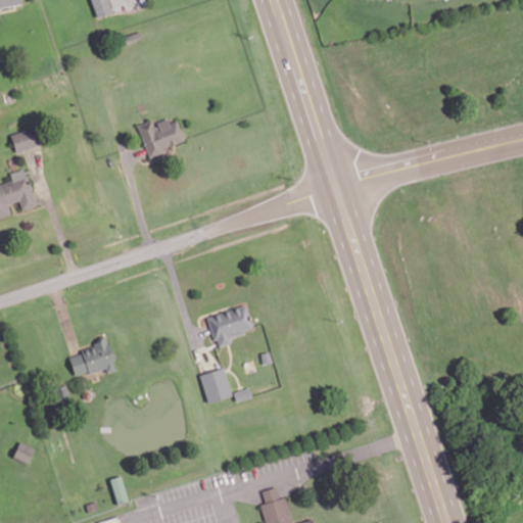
[(111,12),(107,0),(90,0),(96,17),(111,12)]
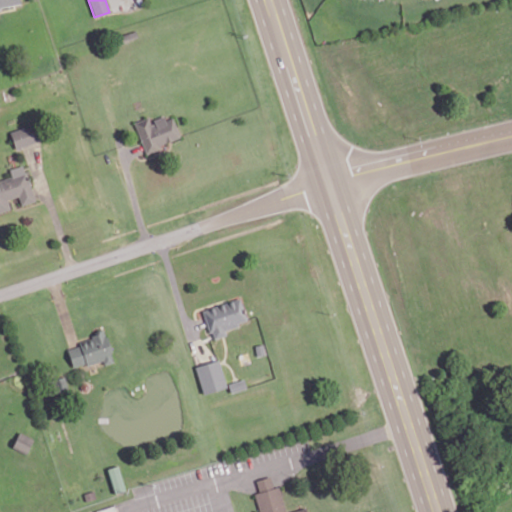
[(133,121),(145,152),(159,147),(157,143),(168,138),(178,135),(171,117),(164,120),(163,115),(153,118),(155,123),(151,125),(147,116),(133,121)]
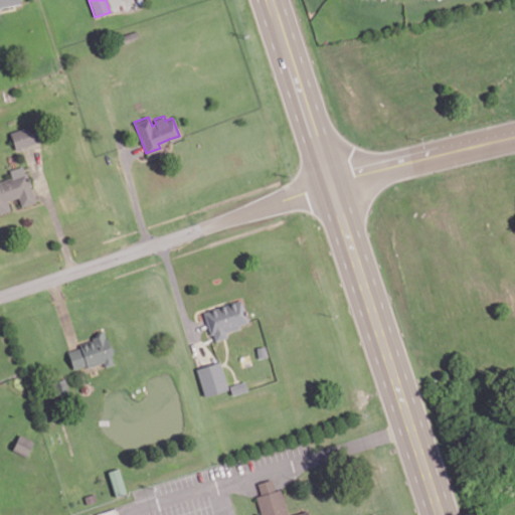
[(16,150),(39,142),(33,125),(10,133),(16,150)]
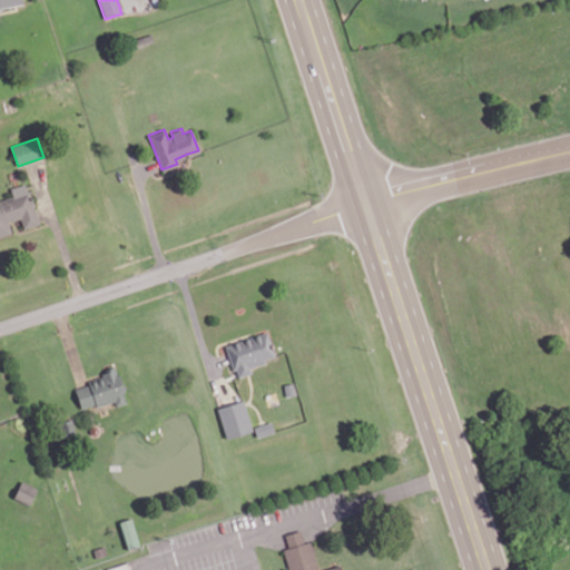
[(0,199),(0,236),(12,233),(9,222),(20,218),(23,228),(39,224),(27,183),(10,187),(13,197),(0,199)]
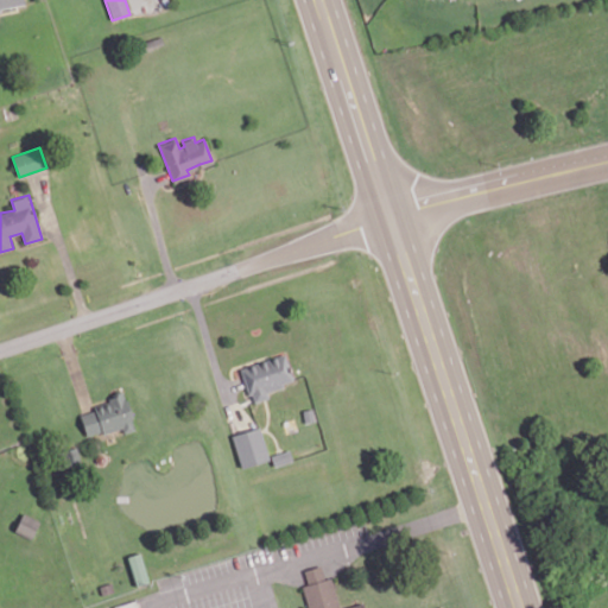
[(239,367),(247,393),(251,392),(254,400),(266,397),(264,390),(280,384),(280,381),(292,378),(283,352),(239,367)]
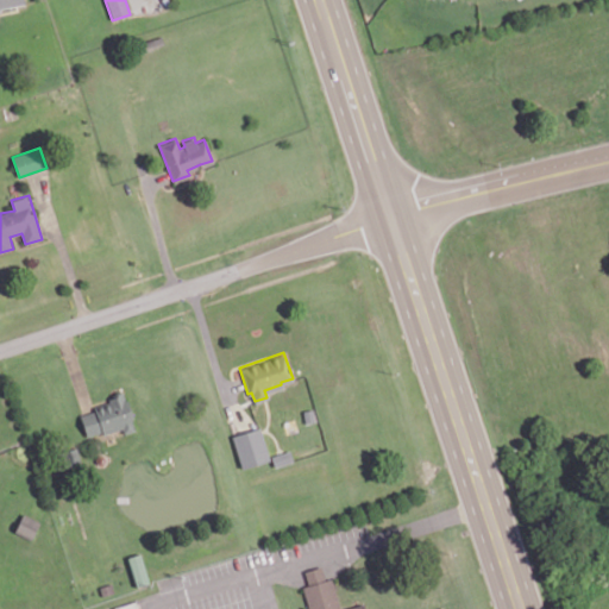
[(87,438),(121,428),(123,434),(136,431),(126,397),(80,410),(87,438)]
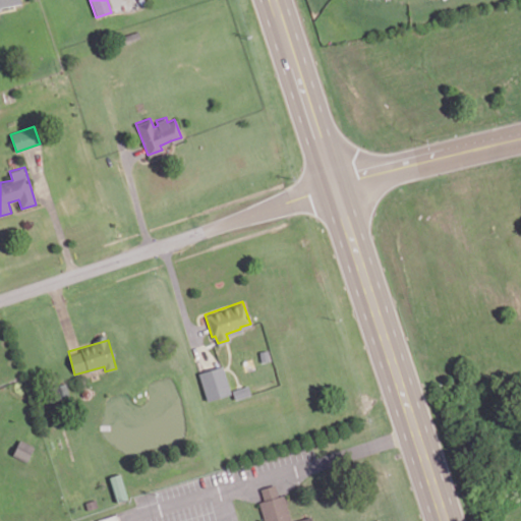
[(258,350),(261,360),(269,359),(267,349),(258,350)]
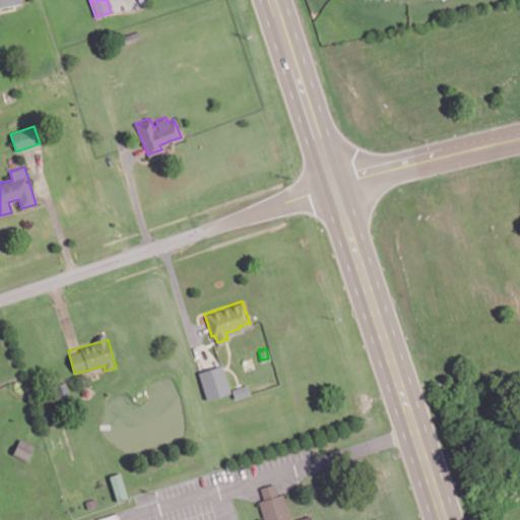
[(198,372),(206,398),(229,391),(219,365),(198,372)]
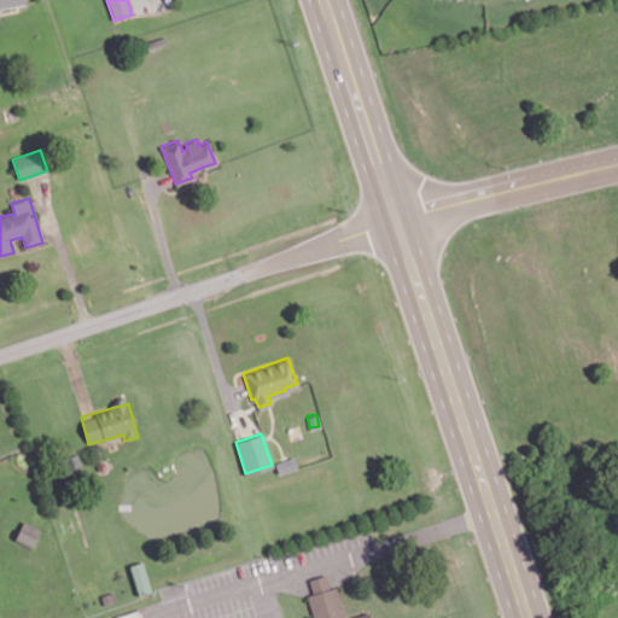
[(275,462),(279,472),(296,466),(292,456),(275,462)]
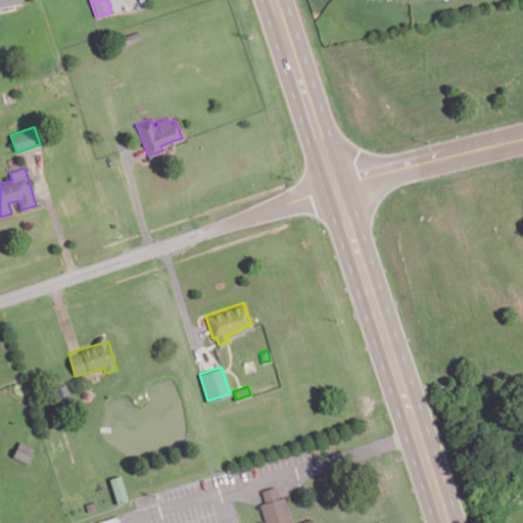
[(109,478),(117,503),(128,500),(120,474),(109,478)]
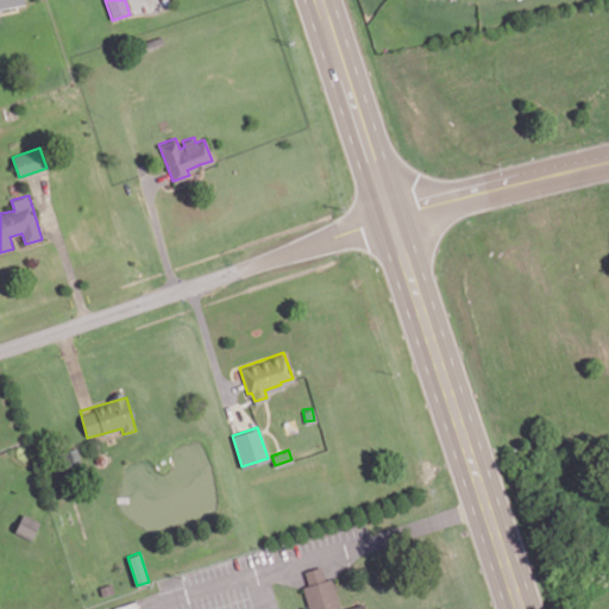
[(303,570),(308,584),(302,585),(308,608),(363,608),(362,603),(339,608),(330,578),(324,579),(320,565),(303,570)]
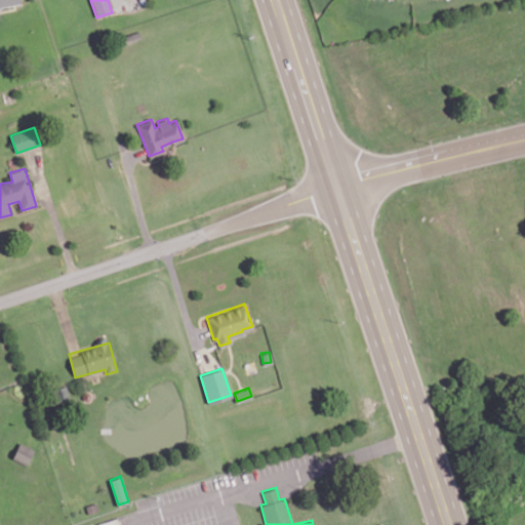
[(85,506),(88,513),(98,509),(96,501),(85,506)]
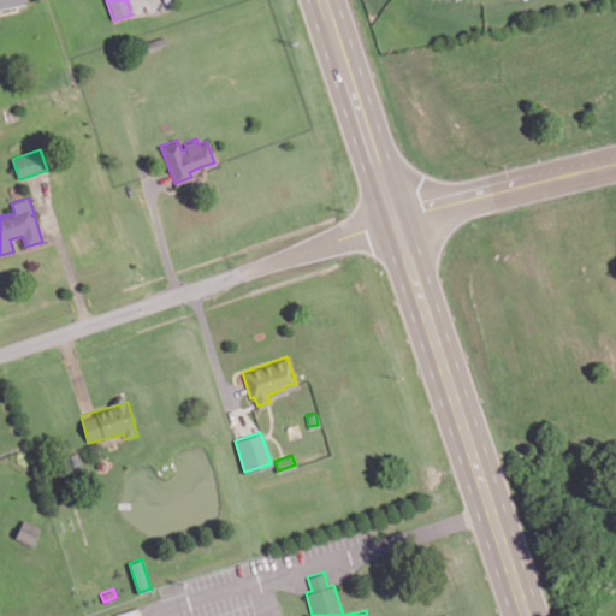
All buildings are outlined.
